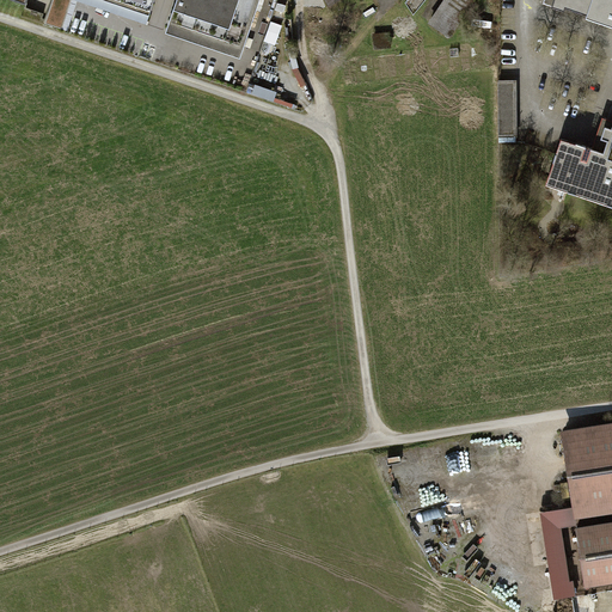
[(62,29),(71,0),(73,0),(147,25),(154,0),(53,0),(46,23),(62,29)]
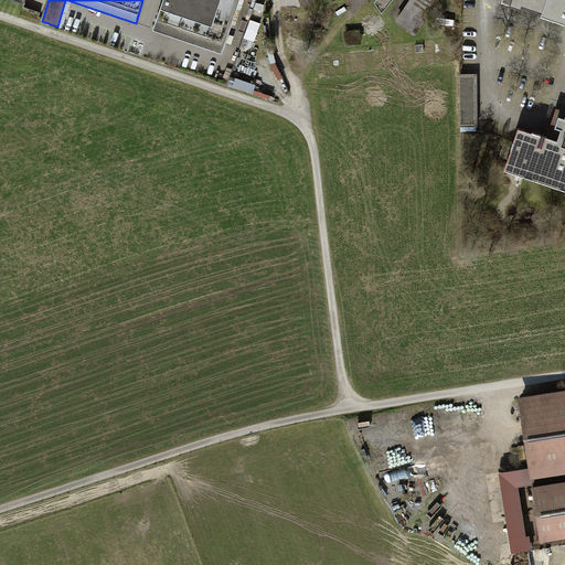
[(240,0),(163,0),(153,31),(223,54),(240,0)]
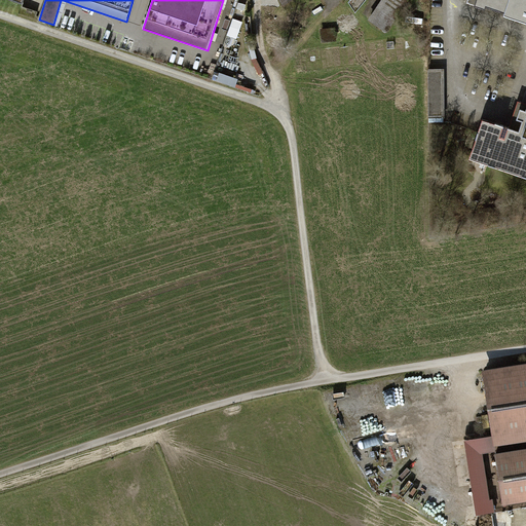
[(237,0),(235,10),(243,12),(247,0),(245,0),(237,0)]
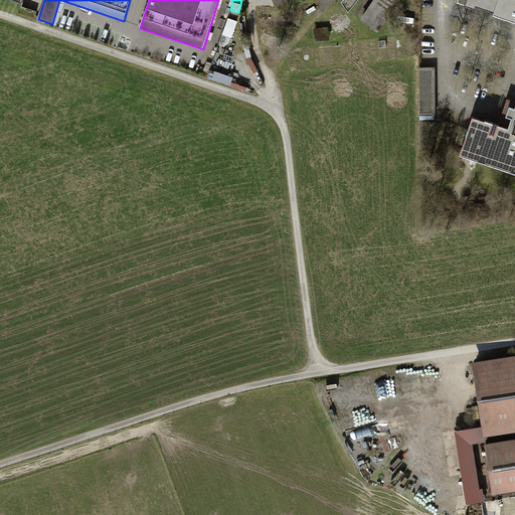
[(373,0),(361,20),(383,35),(406,0),(373,0)]
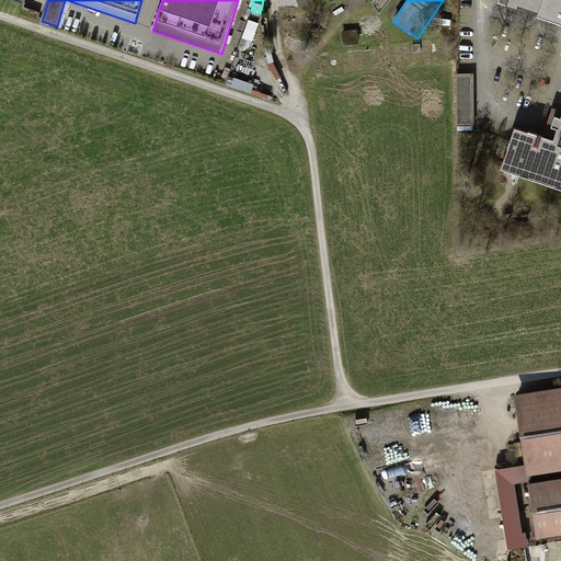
[(560,0),(507,0),(505,7),(517,11),(518,8),(538,14),(537,16),(560,24),(560,0)]
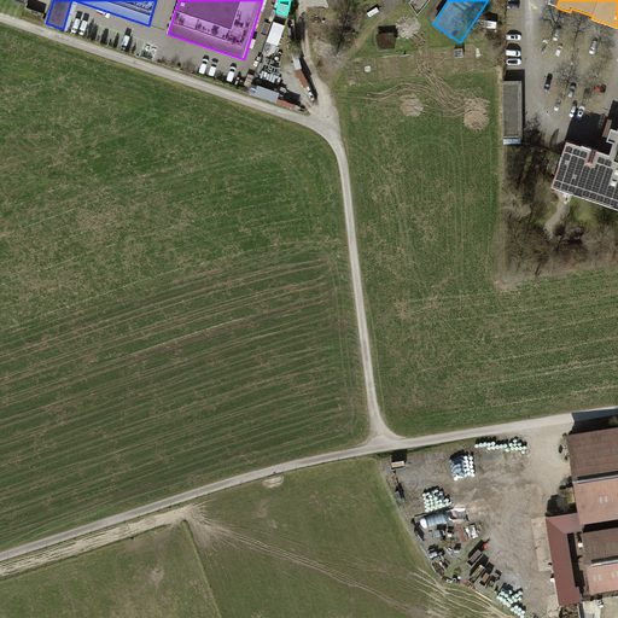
[(280,41),(286,22),(275,17),(268,38),(280,41)]
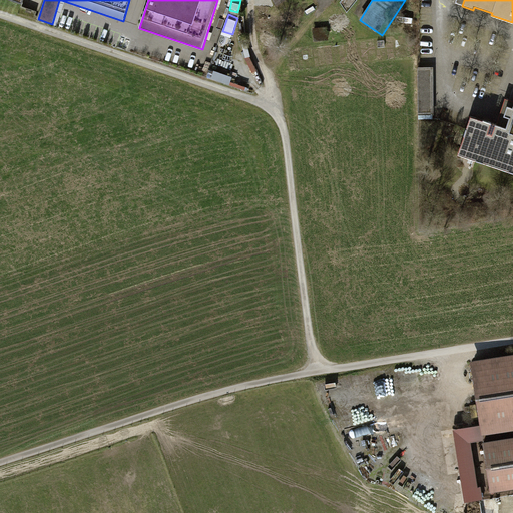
[(434,67),(418,67),(419,115),(434,115),(434,67)]
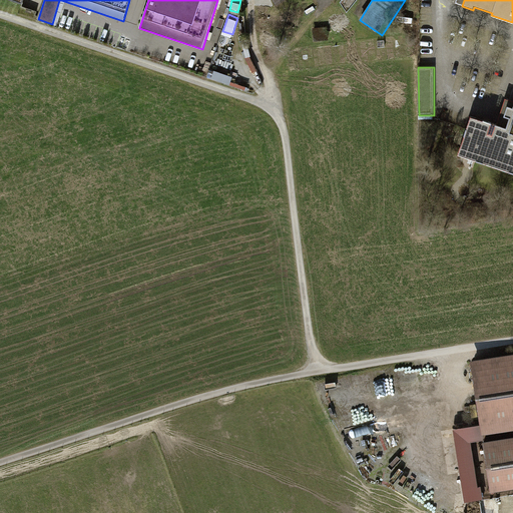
[(472,117),(459,154),(512,172),(512,107),(508,106),(505,116),(511,118),(507,128),(472,117)]
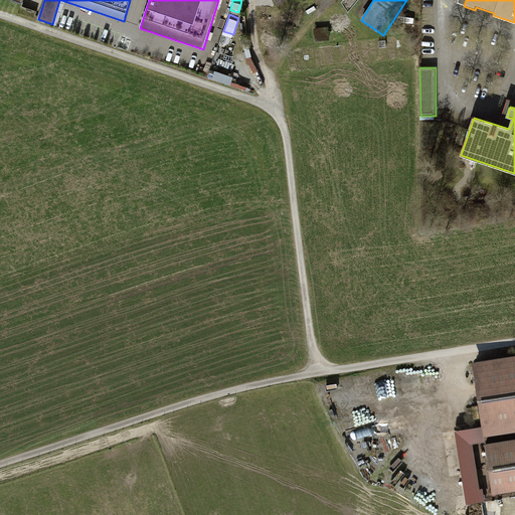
[(484,438),(514,432),(514,356),(473,363),(484,438)]
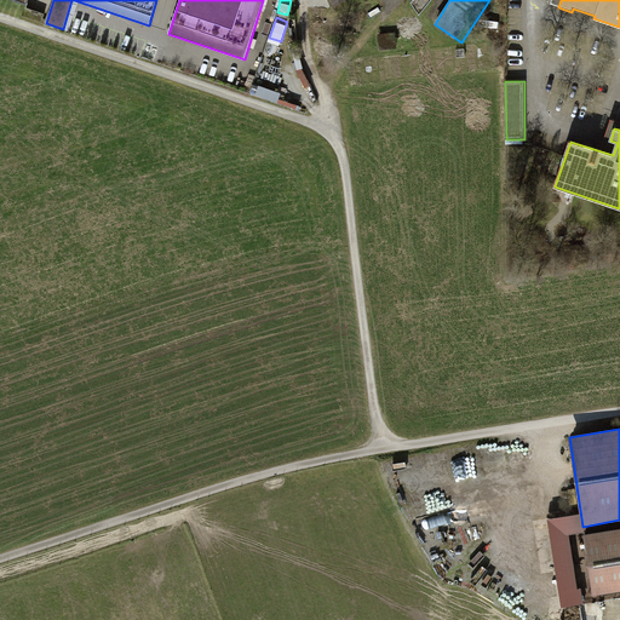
[(619,529),(585,535),(593,596),(619,591),(619,529)]
